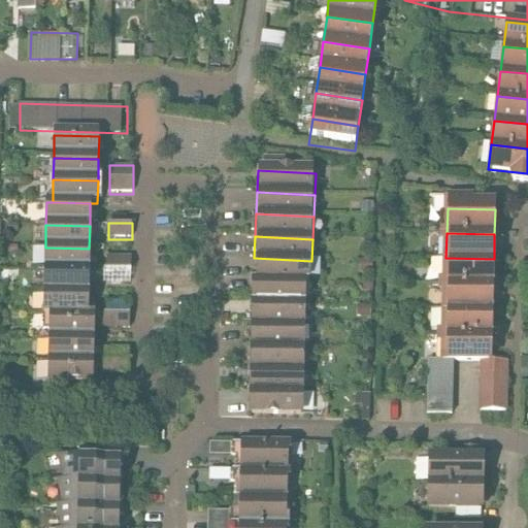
[(89,271),(89,249),(45,248),(44,270),(89,271)]
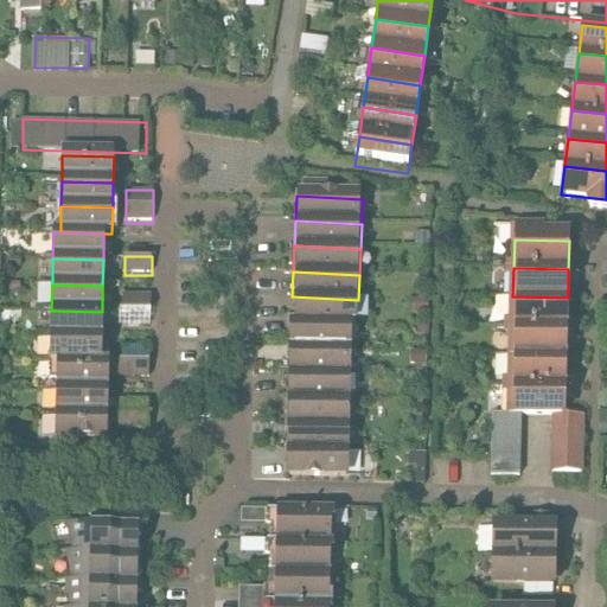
[(149,293),(122,293),(122,310),(149,310),(149,293)]
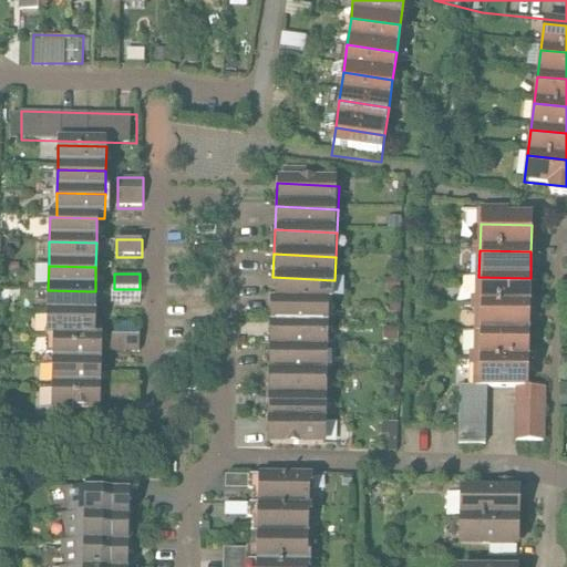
[(272,277),(271,301),(332,305),(334,280),(272,277)]
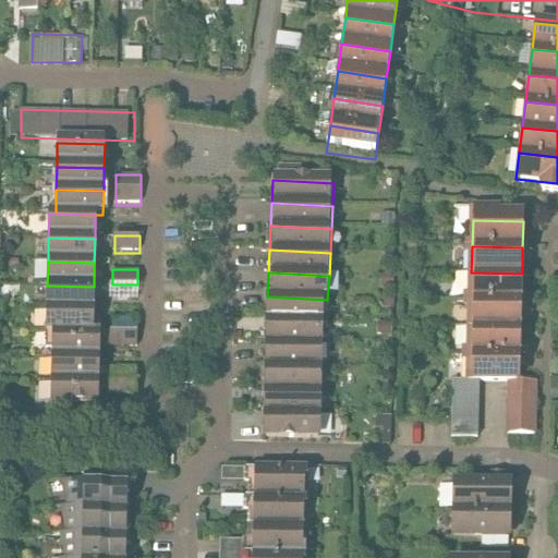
[(471,273),(471,300),(521,301),(522,274),(471,273)]
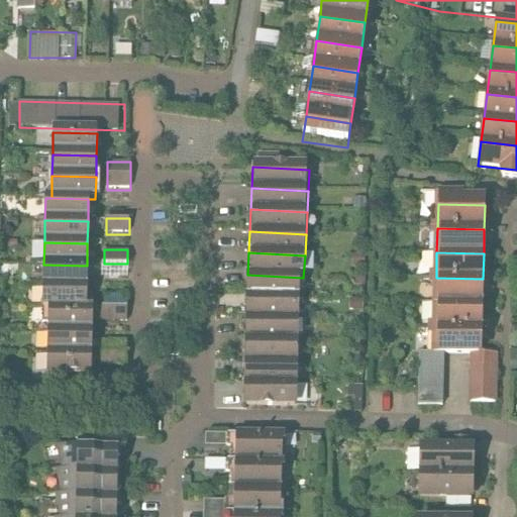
[(86,288),(87,266),(43,265),(43,287),(86,288)]
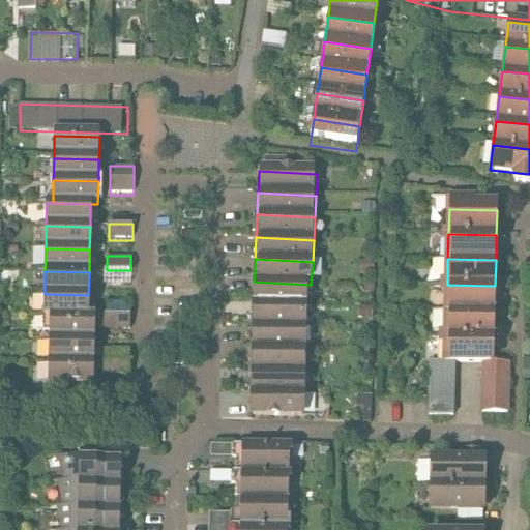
[(254,282),(252,303),(310,306),(311,285),(254,282)]
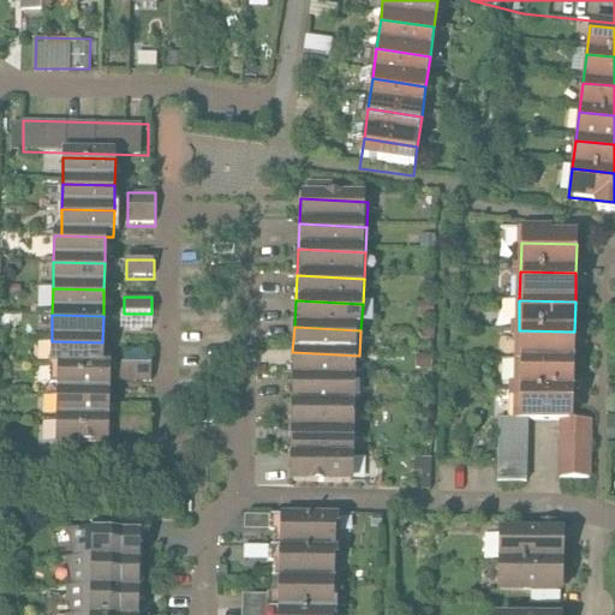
[(519,330),(518,359),(574,360),(574,332),(519,330)]
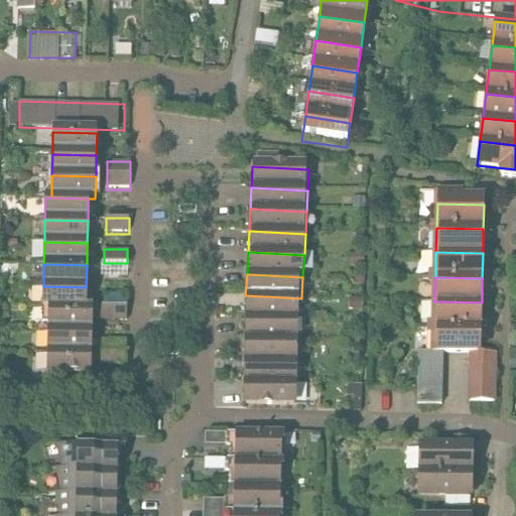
[(86,309),(86,287),(43,286),(42,308),(50,308),(86,309)]
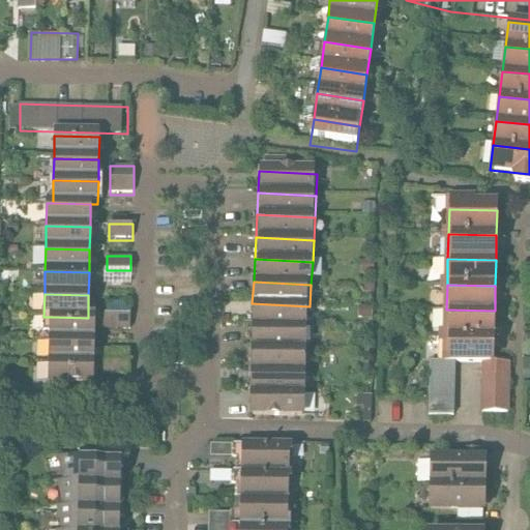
[(252,303),(251,325),(308,328),(310,306),(252,303)]
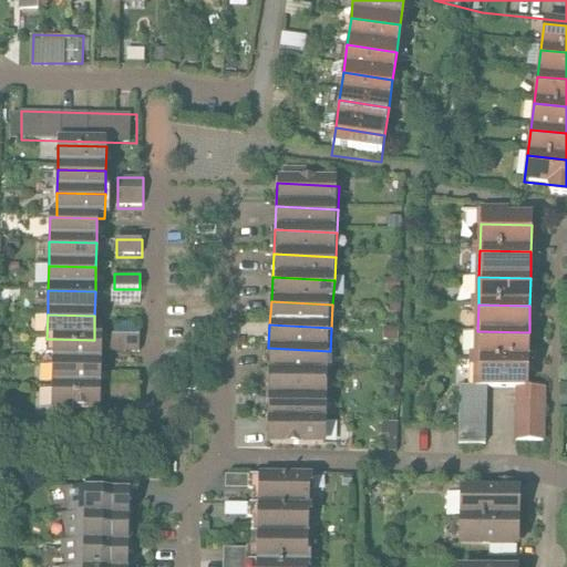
[(477,331),(477,358),(528,359),(529,332),(477,331)]
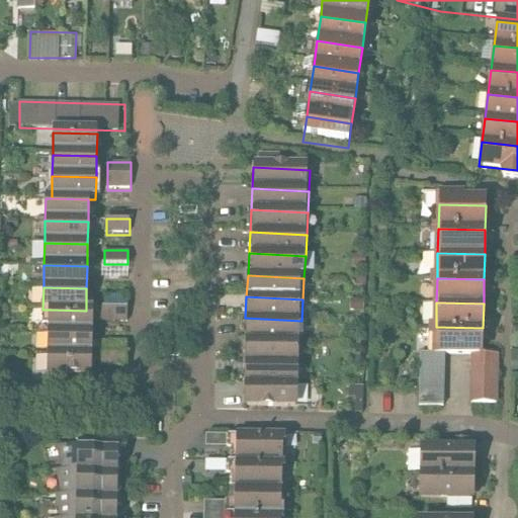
[(127,309),(95,309),(95,323),(127,323),(127,309)]
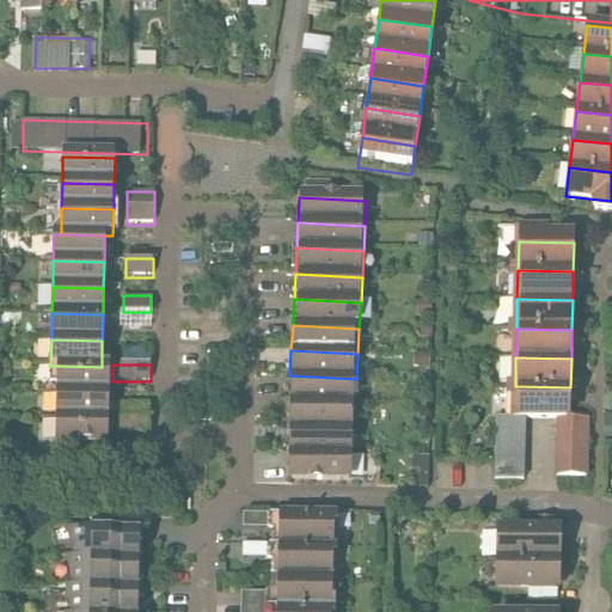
[(60,366),(59,391),(110,392),(111,367),(102,367),(60,366)]
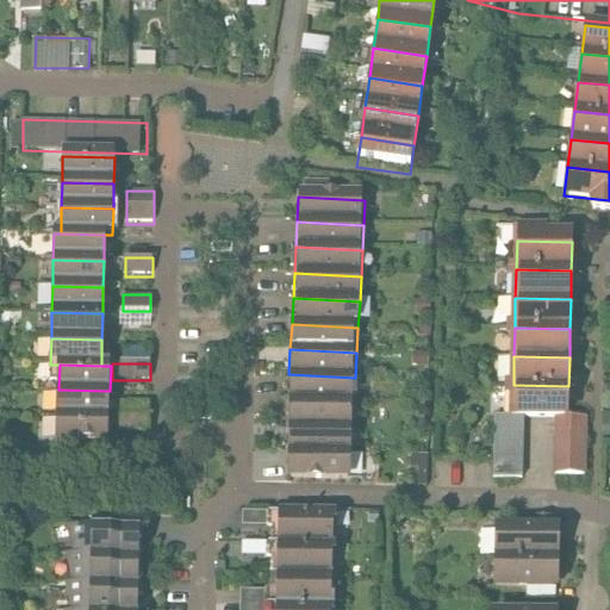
[(288,374),(287,400),(354,404),(355,378),(288,374)]
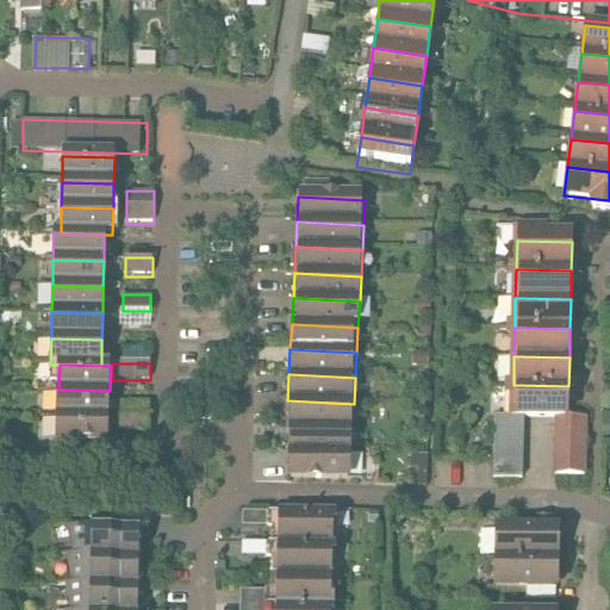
[(514,385),(512,415),(568,416),(568,386),(514,385)]
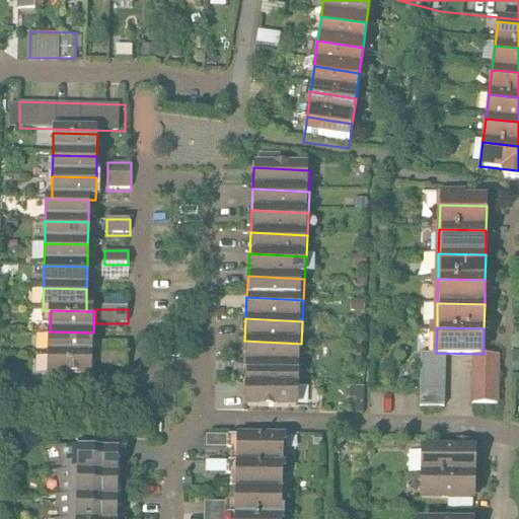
[(50,331),(50,354),(93,355),(93,332),(50,331)]
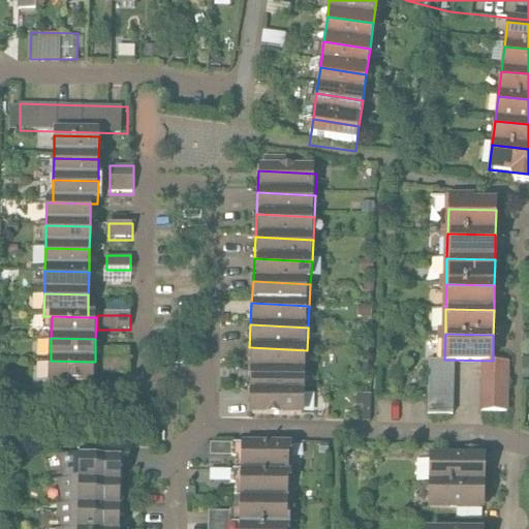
[(129,347),(105,347),(105,376),(129,376),(129,347)]
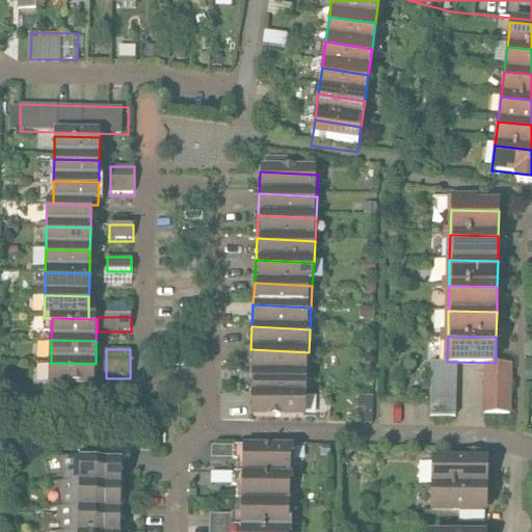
[(250,349),(249,371),(308,374),(309,352),(250,349)]
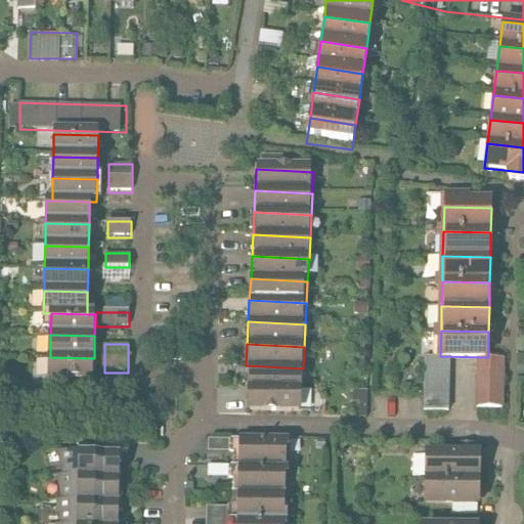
[(50,357),(49,379),(93,380),(94,358),(50,357)]
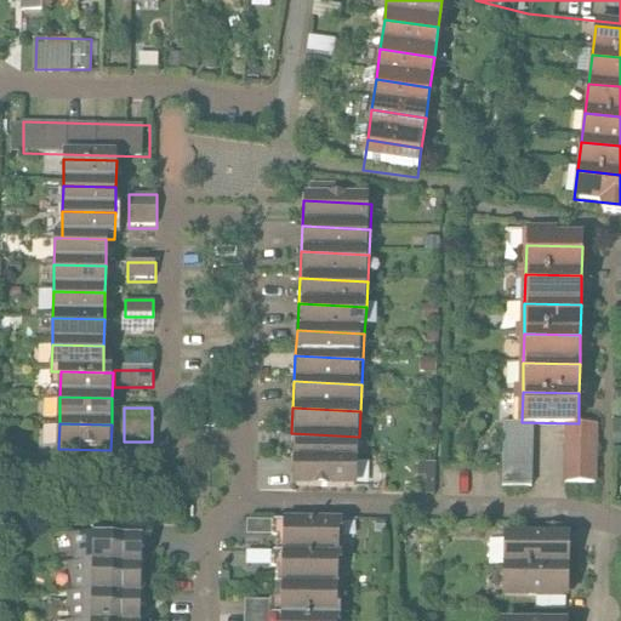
[(291,433),(290,460),(358,463),(359,437),(291,433)]
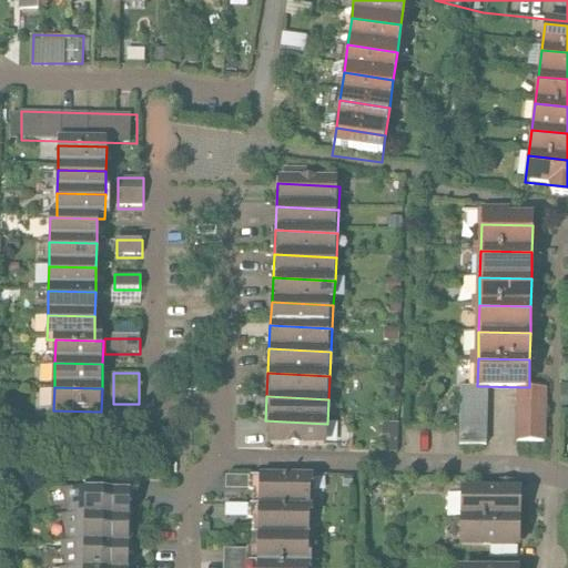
[(265,421),(264,444),(326,447),(327,424),(265,421)]
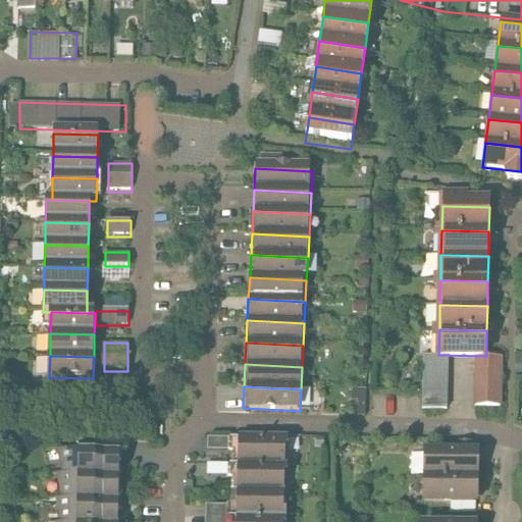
[(235,435),(235,463),(283,464),(283,436),(235,435)]
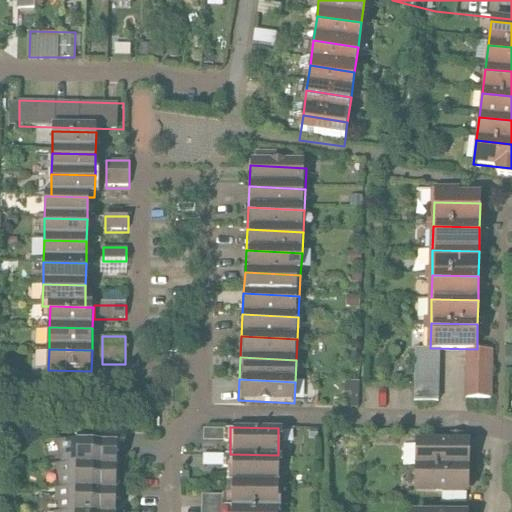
[(466,463),(466,436),(414,436),(414,464),(466,463)]
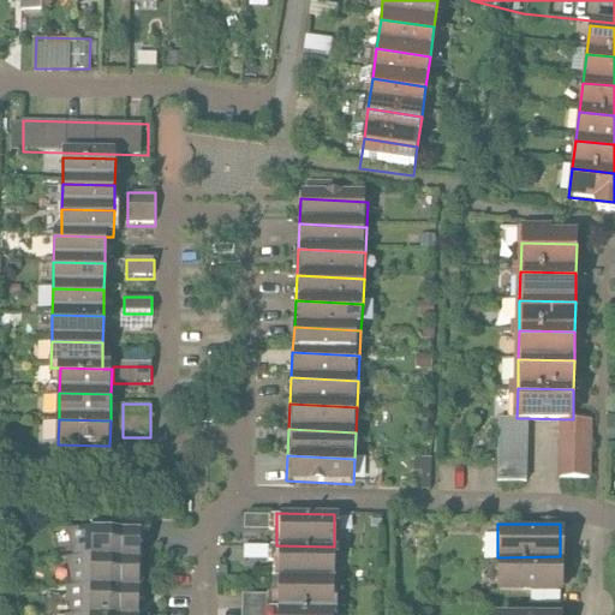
[(91,532),(90,561),(141,562),(142,532),(91,532)]
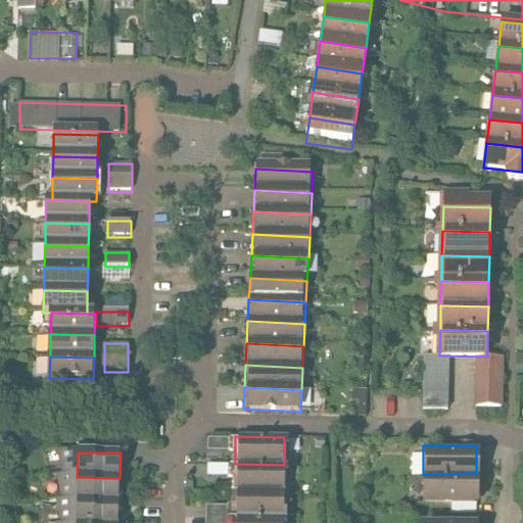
[(235,464),(235,491),(284,491),(284,465),(235,464)]
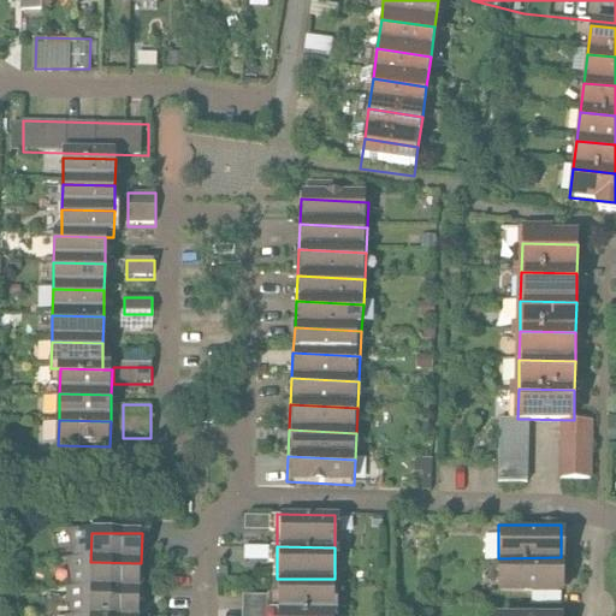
[(562,590),(561,557),(498,558),(498,591),(562,590)]
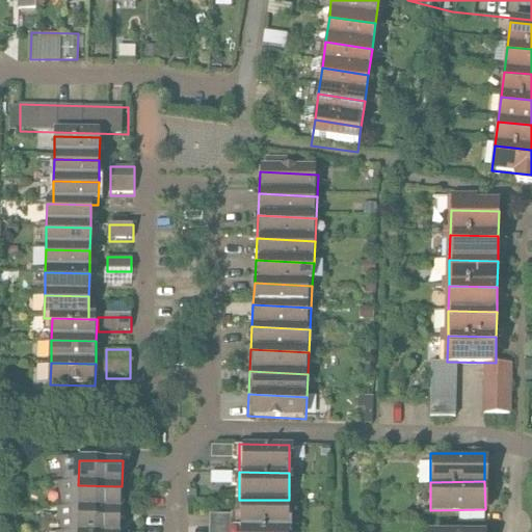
[(78,485),(78,510),(122,511),(122,486),(78,485)]
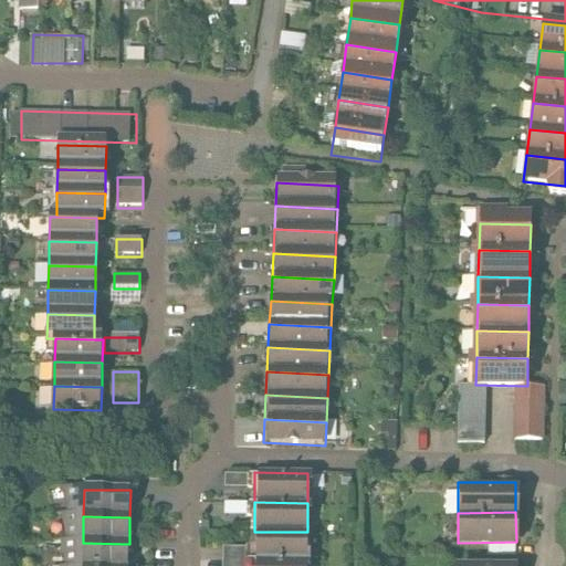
[(254,532),(253,561),(306,562),(307,532),(254,532)]
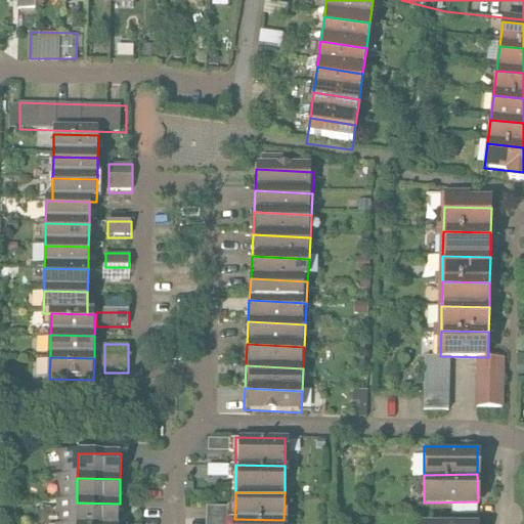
[(77,503),(76,523),(119,523),(120,504),(77,503)]
